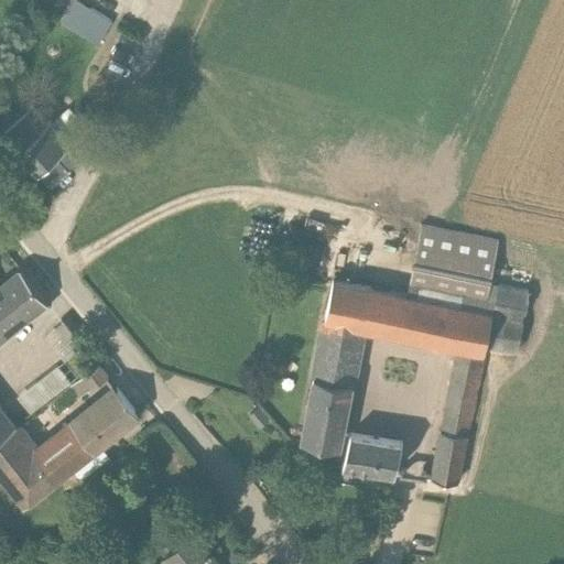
[(118,22),(82,0),(38,0),(47,11),(60,18),(58,20),(97,44),(98,43),(104,46),(118,22)]
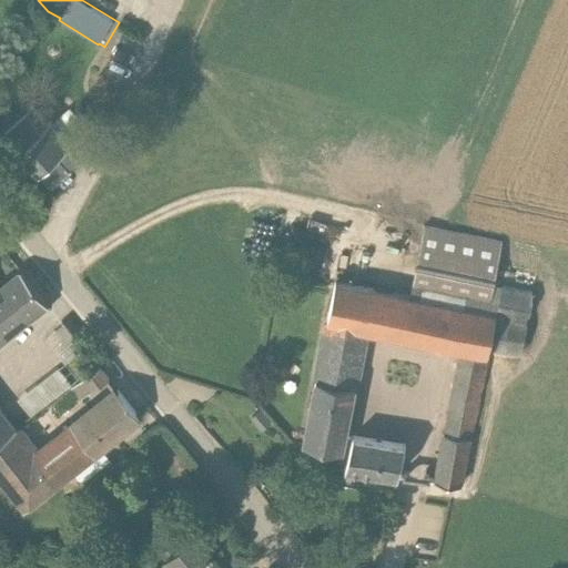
[(51,186),(71,169),(69,165),(80,156),(77,152),(97,135),(82,121),(79,124),(66,109),(46,125),(31,110),(27,114),(26,113),(22,115),(23,117),(4,134),(37,172),(39,171),(51,186)]
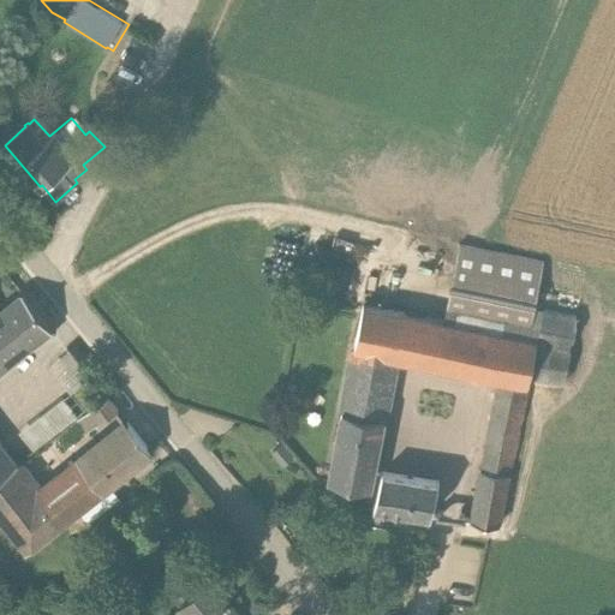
[(401,512),(406,473),(382,470),(382,472),(375,471),(386,418),(388,418),(399,359),(495,378),(469,519),(499,525),(530,383),(526,382),(527,377),(562,383),(575,316),(532,308),(542,258),(458,242),(443,318),(364,302),(328,481),(371,489),(371,491),(376,491),(372,507),(401,512)]
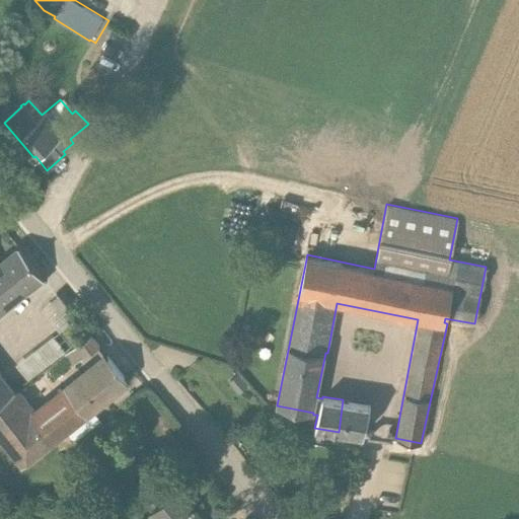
[(44,278),(43,277),(18,245),(0,260),(0,269),(21,296),(44,278)]
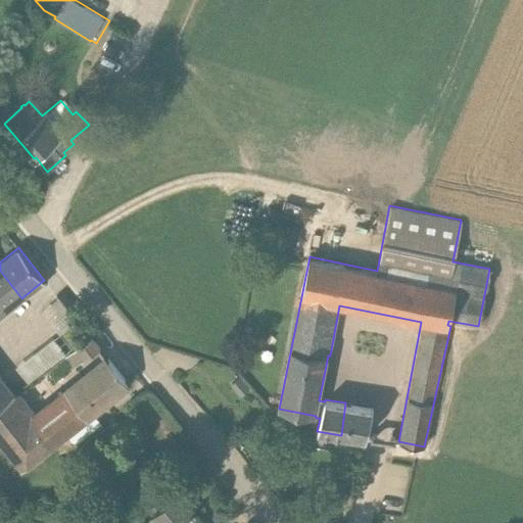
[(0,305),(4,312),(21,298),(0,271),(0,305)]
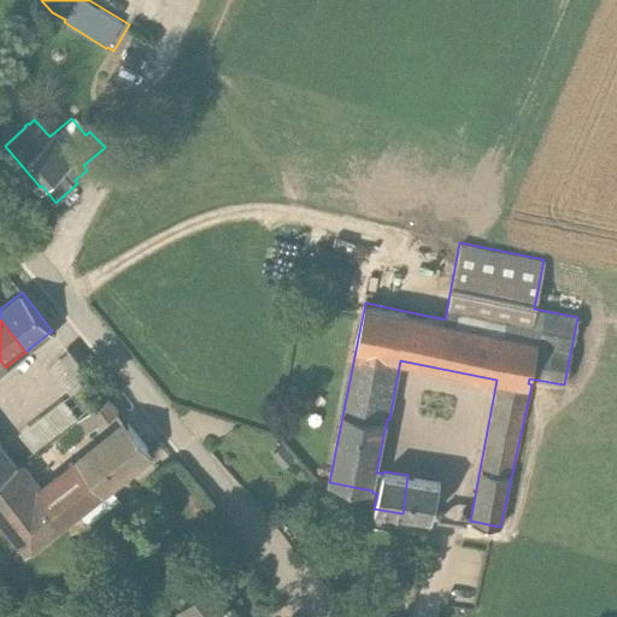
[(69,380),(83,366),(70,352),(56,364),(69,380)]
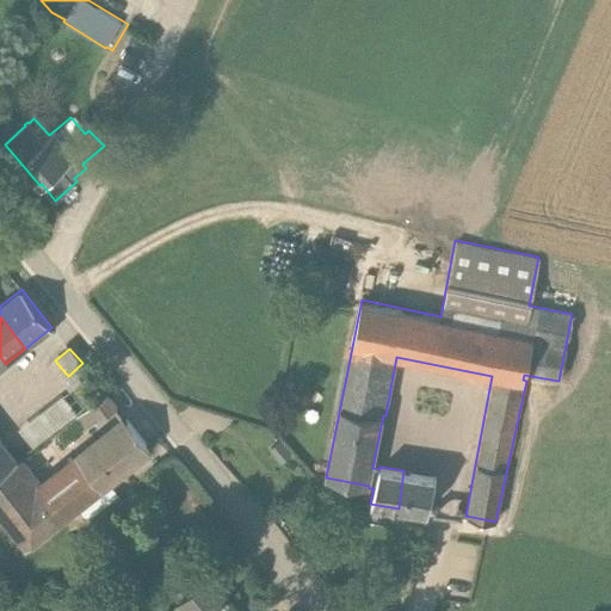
[(36,445),(80,411),(65,392),(22,426),(36,445)]
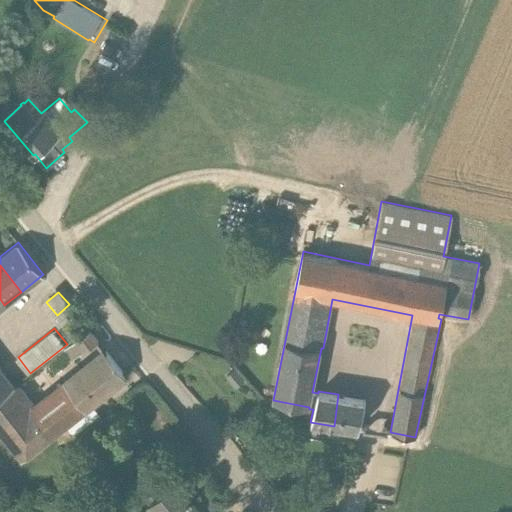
[(63,349),(71,359),(96,340),(88,329),(63,349)]
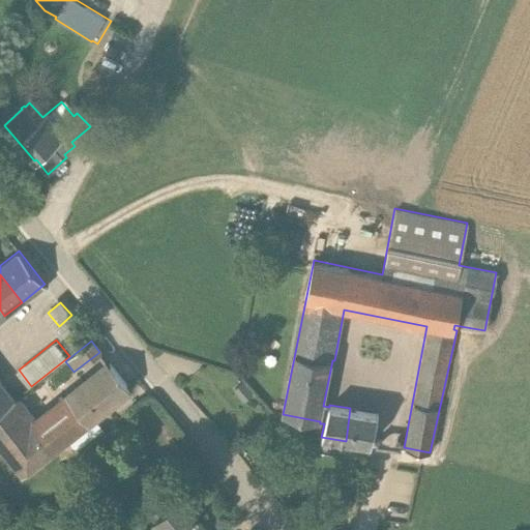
[(15,398),(13,398),(0,408),(0,448),(23,476),(129,389),(113,369),(98,381),(90,371),(36,415),(20,396),(16,399),(15,398)]
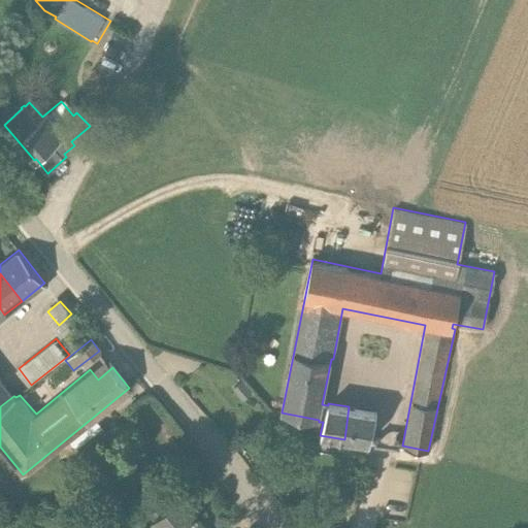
[(0,382),(0,406),(13,396),(2,382),(0,382)]
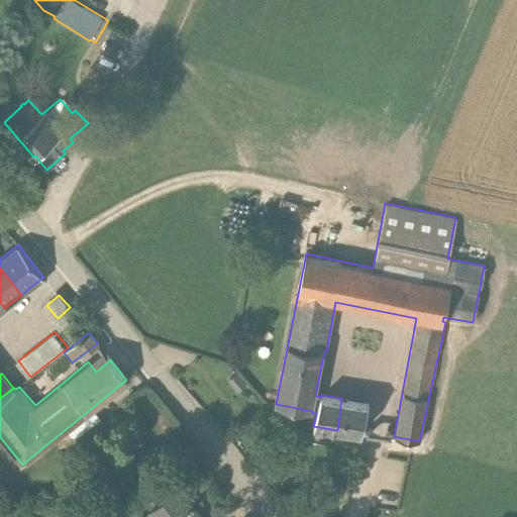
[(341,398),(337,430),(360,433),(368,402),(341,398)]
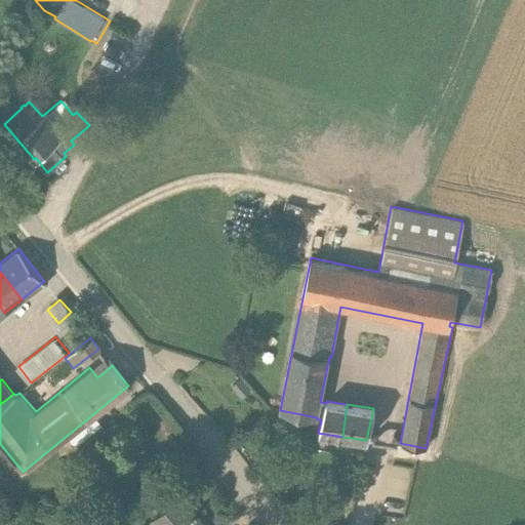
[(198,524),(192,517),(196,515),(180,496),(150,522),(152,524),(198,524)]
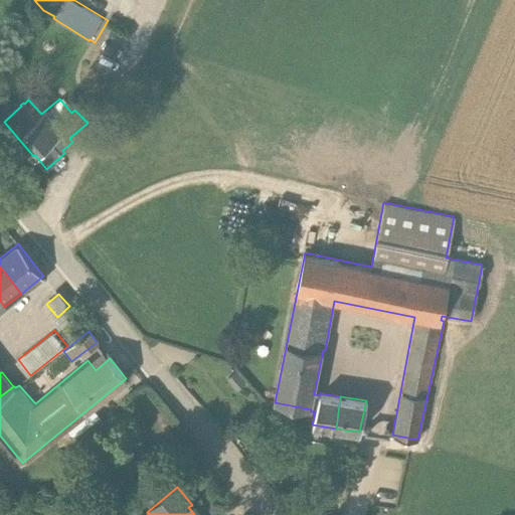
[(99,514),(116,514),(103,502),(94,511),(99,514)]
